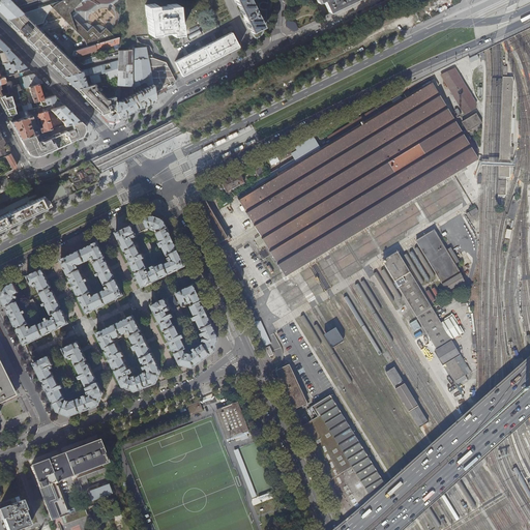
[(0,0),(0,9),(6,7),(15,5),(26,1),(29,0),(0,0)]
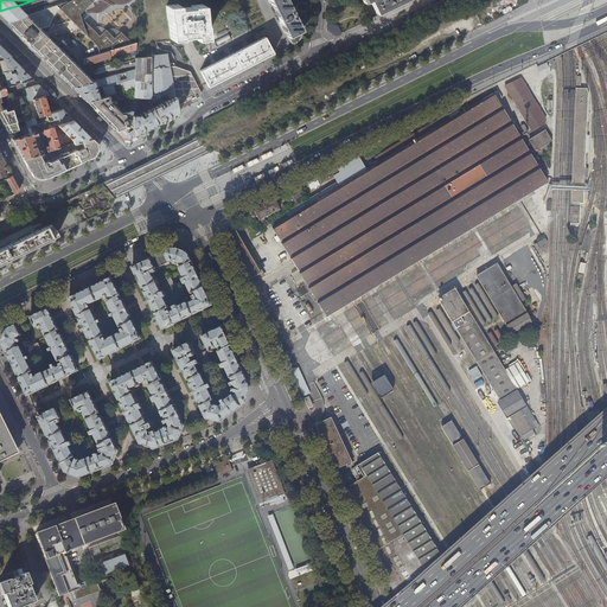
[(74,0),(61,5),(56,6),(59,8),(71,20),(74,20),(76,25),(76,26),(80,25),(82,31),(88,37),(102,51),(103,50),(103,52),(108,51),(109,51),(133,43),(126,37),(122,37),(120,38),(116,38),(114,38),(110,37),(108,36),(106,34),(103,33),(100,36),(78,16),(85,10),(87,14),(89,13),(96,13),(98,13),(101,12),(103,11),(110,6),(113,5),(114,5),(117,5),(121,5),(126,4),(131,1),(132,0),(74,0)]
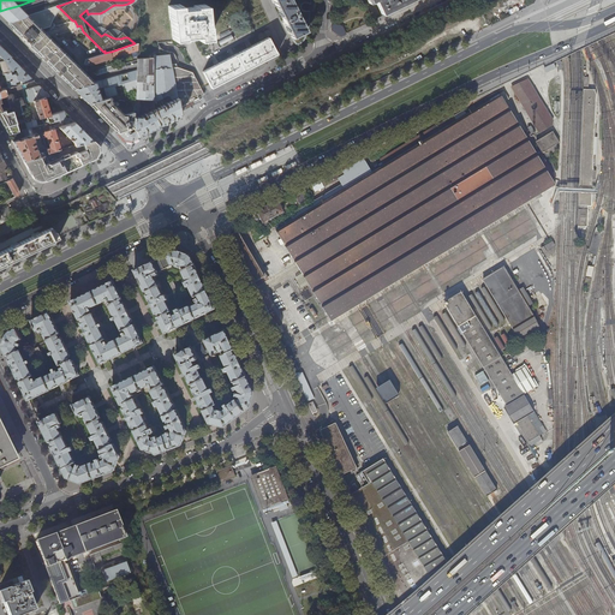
[(273,0),(276,5),(291,35),(294,43),(296,43),(296,45),(297,45),(298,45),(300,45),(300,43),(302,43),(303,42),(304,41),(305,39),(306,36),(308,34),(308,33),(309,28),(309,27),(310,11),(308,11),(304,11),(303,10),(302,9),(302,7),(300,6),(302,6),(302,5),(303,4),(306,3),(310,3),(310,0),(273,0)]
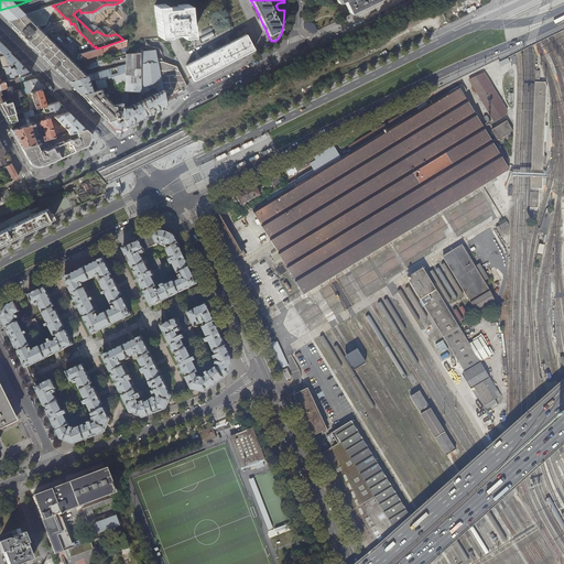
[(336,0),(338,2),(343,0),(344,0),(350,13),(355,10),(368,4),(376,0),(336,0)]
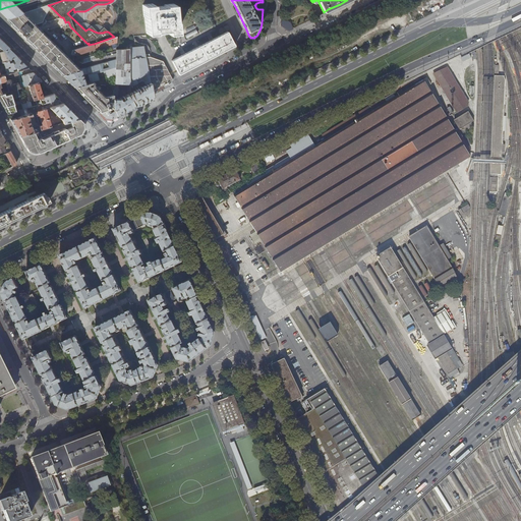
[(145,16),(147,34),(156,33),(156,31),(160,31),(167,30),(167,34),(177,33),(176,20),(175,20),(173,4),(165,5),(165,6),(153,7),(153,4),(142,5),(143,16),(145,16)]
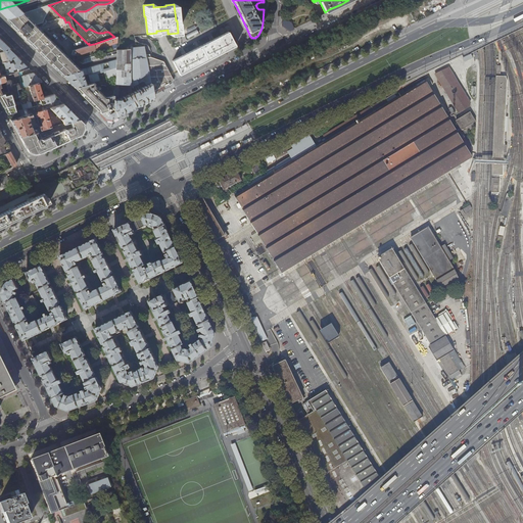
[(6,7),(0,9),(0,12),(1,13),(11,24),(11,21),(11,19),(12,18),(12,16),(14,16),(22,13),(17,8),(14,5),(6,7)]
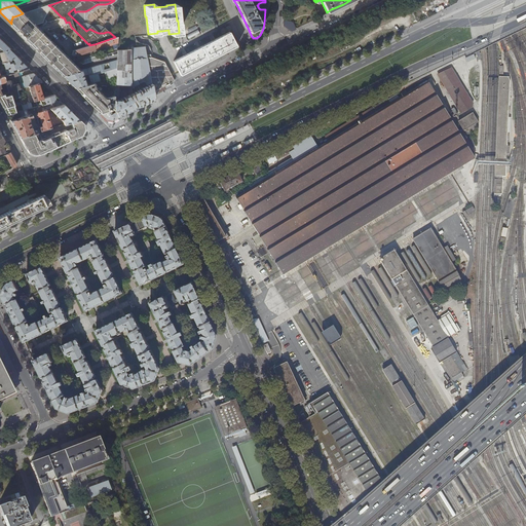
[(64,54),(51,42),(35,26),(42,23),(44,17),(46,13),(47,11),(51,7),(48,5),(40,7),(23,13),(14,16),(12,16),(12,19),(11,20),(11,22),(11,24),(13,27),(20,32),(20,33),(27,40),(32,45),(35,48),(42,55),(50,64),(57,70),(61,74),(63,76),(80,71),(73,64),(64,54)]
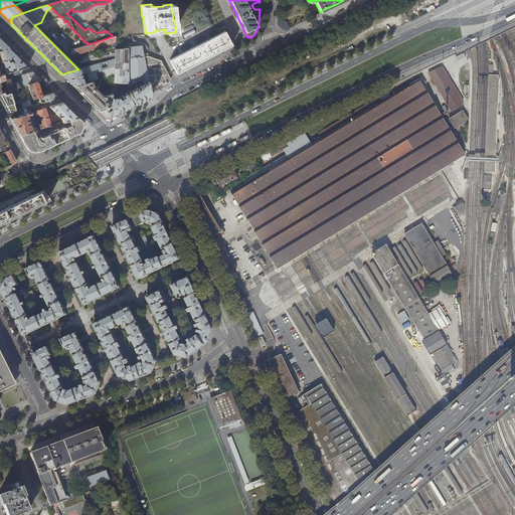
[(278,20),(278,25),(282,28),(286,30),(290,28),(287,22),(285,21),(278,20)]
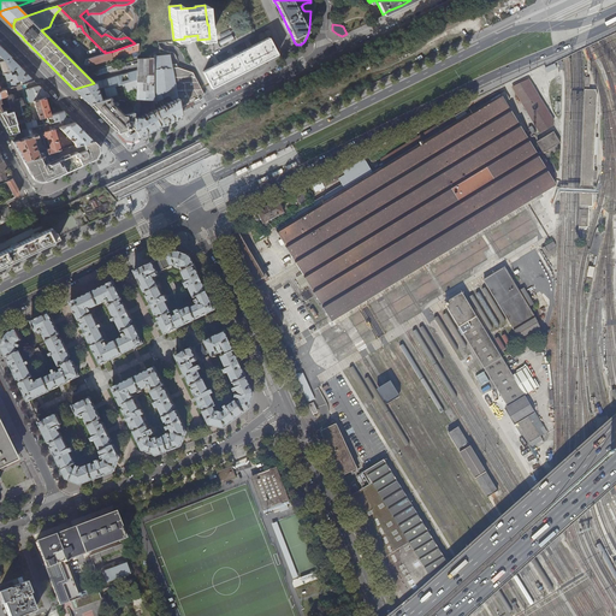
[(203,72),(212,88),(224,82),(250,67),(277,54),(268,37),(250,47),(232,57),(217,65),(203,72)]
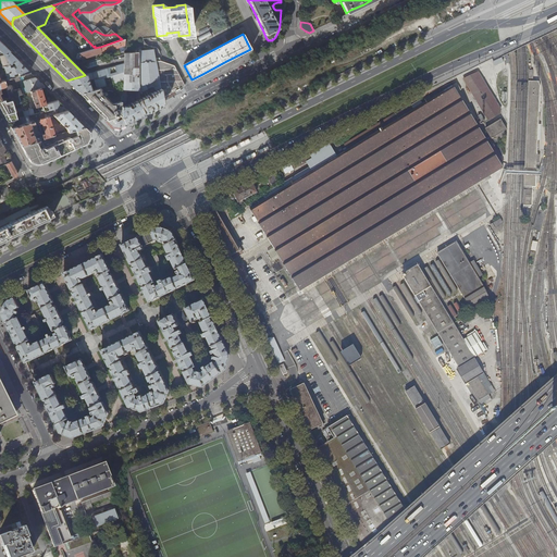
[(100,47),(102,52),(124,46),(124,39),(122,39),(100,47)]
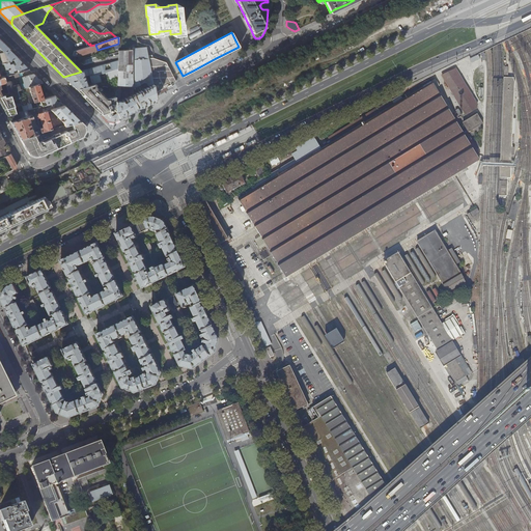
[(0,52),(8,49),(6,47),(4,44),(0,39),(0,52)]
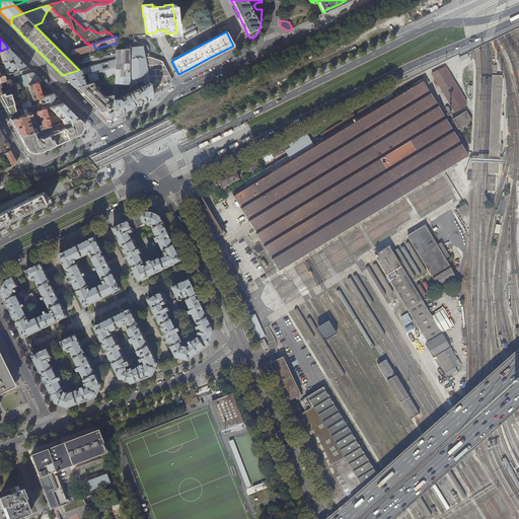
[(72,56),(94,49),(92,44),(88,45),(72,50),(71,54),(71,55),(72,55),(72,56)]
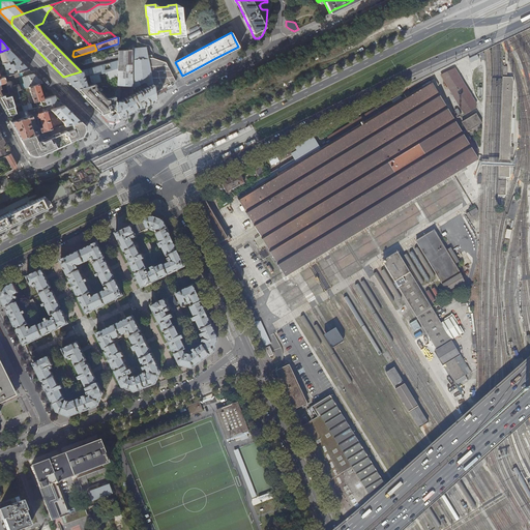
[(146,48),(131,49),(133,86),(133,88),(144,82),(146,83),(148,86),(133,94),(136,100),(134,101),(137,109),(140,108),(152,101),(155,99),(154,96),(154,92),(148,56),(146,48)]
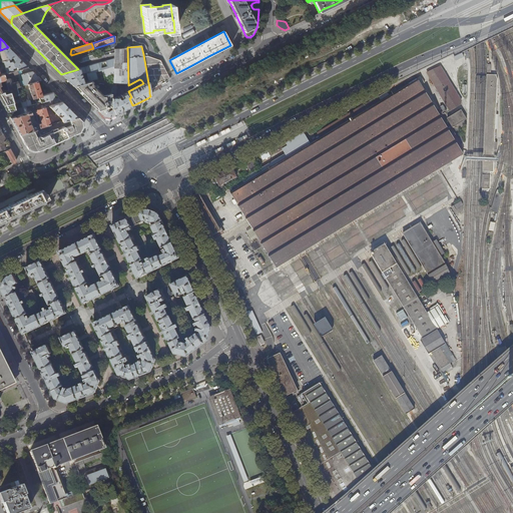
[(10,58),(10,57),(12,56),(16,55),(14,53),(8,47),(0,50),(0,61),(3,61),(8,59),(10,58)]
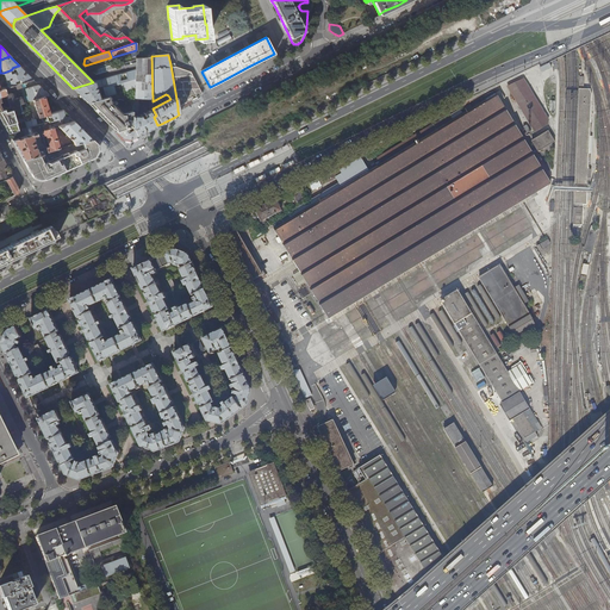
[(135,88),(134,98),(153,99),(151,56),(137,58),(136,58),(135,69),(135,88)]
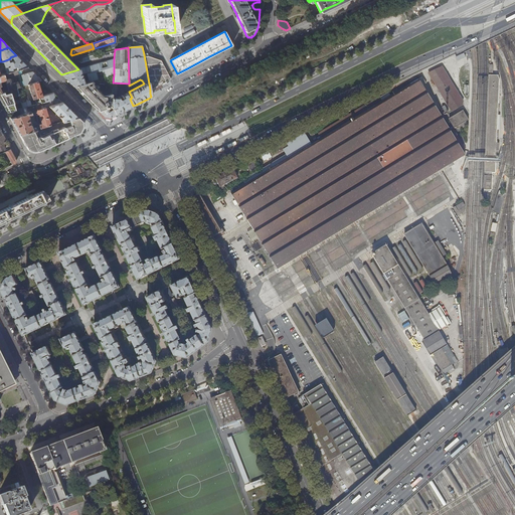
[(148,54),(144,54),(150,90),(154,88),(170,79),(162,63),(161,60),(149,56),(148,54)]
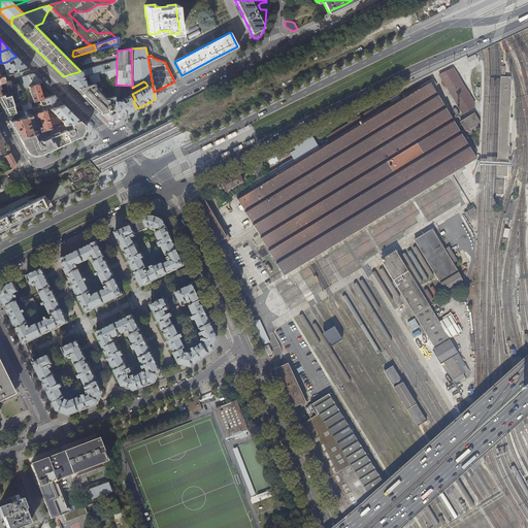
[(17,57),(12,58),(13,62),(8,63),(8,61),(3,63),(7,75),(14,73),(13,70),(19,68),(19,71),(28,68),(26,66),(17,57)]
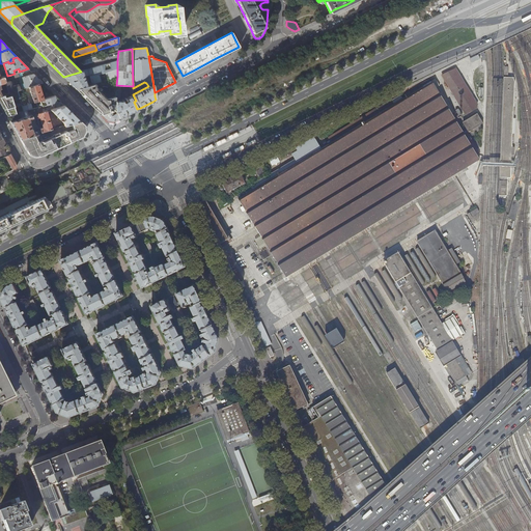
[(74,87),(76,89),(95,83),(117,77),(117,60),(81,72),(63,77),(74,87)]
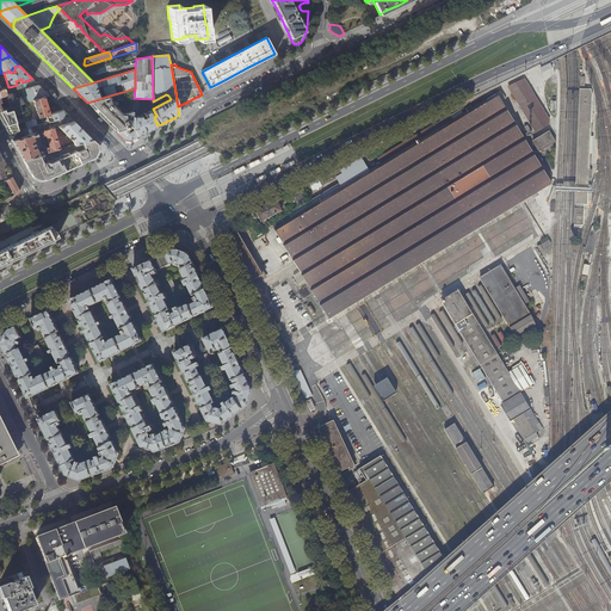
[(508,87),(536,133),(549,124),(550,119),(525,78),(508,87)]
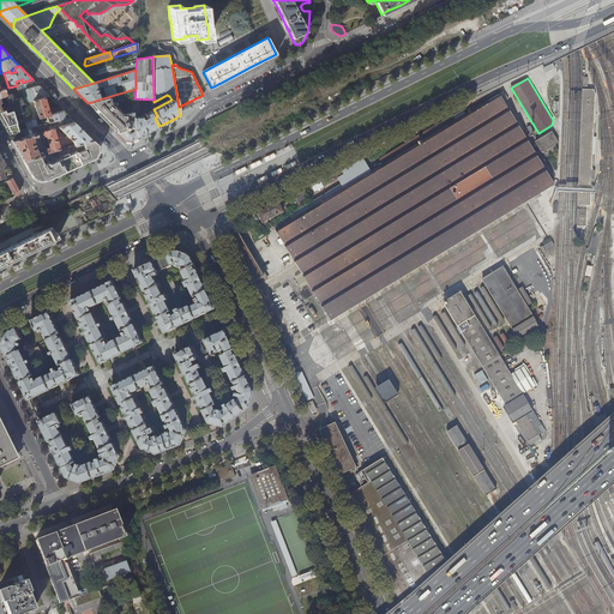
[(17,85),(8,88),(5,89),(6,94),(22,89),(20,84),(17,85)]
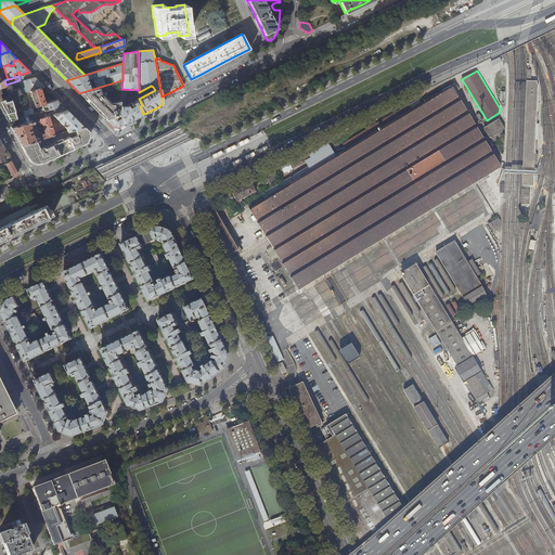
[(26,92),(30,91),(40,88),(44,87),(42,85),(41,84),(38,80),(35,77),(23,80),(26,92)]
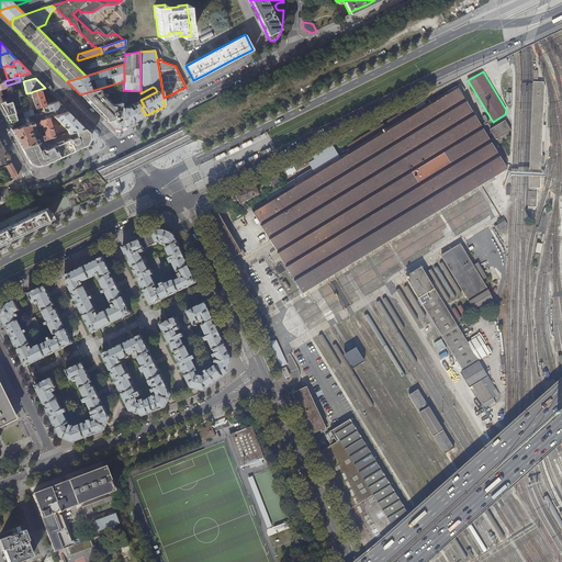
[(378,132),(374,134),(422,221),(508,169),(481,123),(487,119),(470,91),(472,90),(465,80),(426,103),(424,100),(415,105),(415,104),(382,124),(381,122),(374,126),(378,132)]
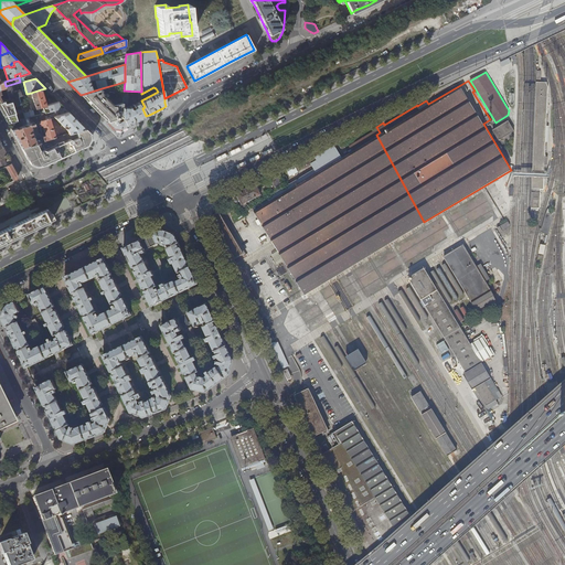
[(531,189),(543,190),(548,87),(546,83),(536,82),(531,189)]
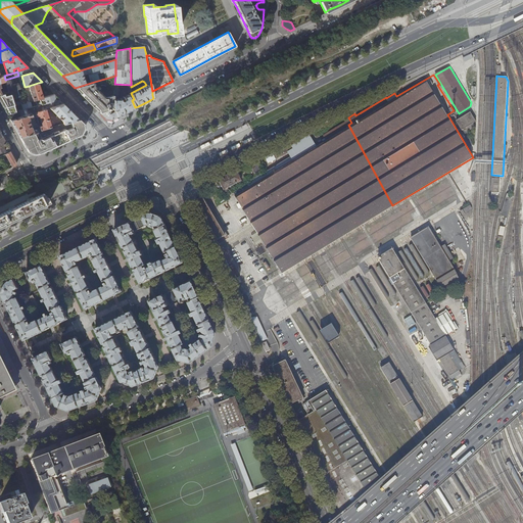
[(8,92),(17,89),(19,88),(18,83),(11,85),(9,80),(5,81),(8,92)]
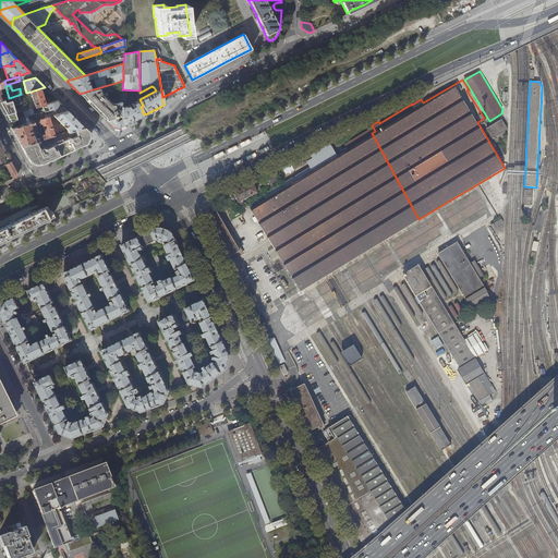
[(100,87),(80,94),(83,96),(85,99),(89,104),(96,110),(102,117),(106,120),(121,116),(122,101),(112,105),(112,104),(104,95),(102,95),(102,94),(101,93),(100,87)]
